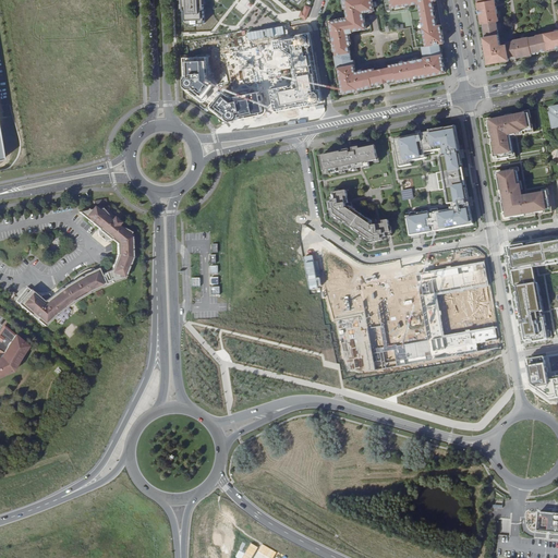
[(182,0),(185,27),(208,26),(206,0),(182,0)]
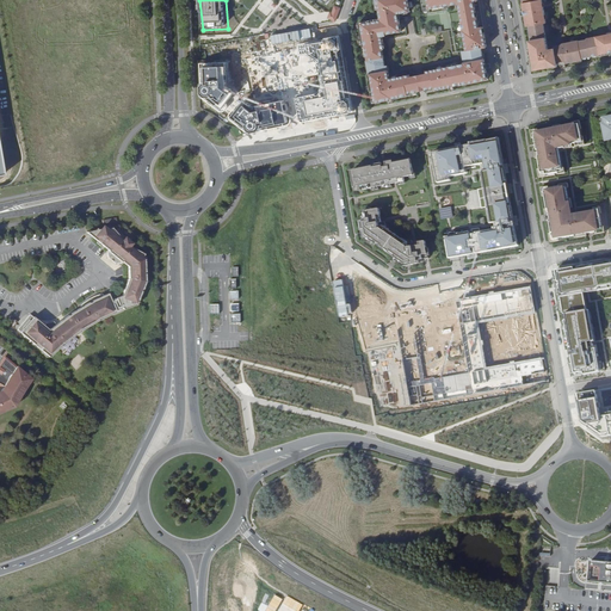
[(375,0),(377,10),(380,8),(381,18),(359,23),(364,48),(365,48),(366,57),(368,56),(369,61),(368,61),(370,74),(369,74),(374,103),(388,100),(392,99),(394,99),(409,96),(419,93),(418,92),(415,76),(411,78),(411,75),(393,79),(394,82),(392,84),(390,79),(388,66),(386,66),(383,49),(386,49),(382,35),(387,34),(387,35),(402,31),(399,14),(411,12),(407,0),(375,0)]
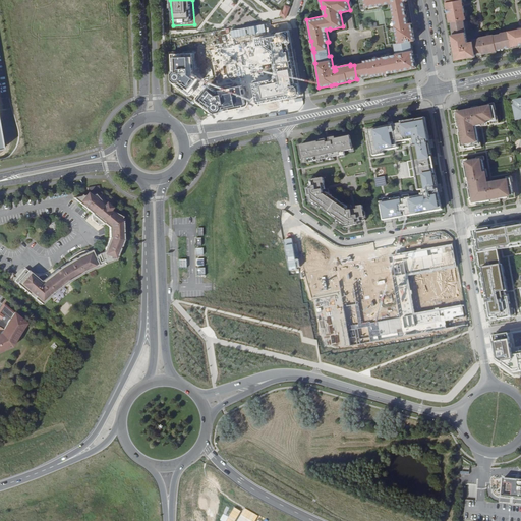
[(364,0),(366,10),(383,7),(390,44),(394,43),(396,54),(397,57),(394,57),(393,54),(363,61),(364,63),(360,63),(363,76),(363,77),(371,76),(384,74),(387,73),(399,70),(400,71),(416,67),(414,58),(414,55),(413,51),(412,51),(411,41),(415,40),(407,0),(364,0)]
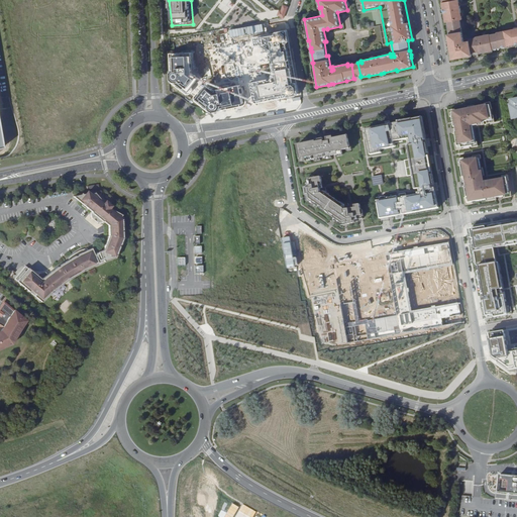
[(503,46),(500,31),(498,32),(498,33),(491,34),(491,33),(480,35),(481,36),(470,38),(470,40),(464,41),(460,19),(462,19),(458,0),(441,0),(443,9),(444,12),(446,22),(448,21),(450,33),(451,37),(449,37),(450,42),(450,46),(452,57),(461,55),(461,57),(473,55),(473,53),(480,52),(480,54),(494,50),(493,48),(500,47),(503,46)]
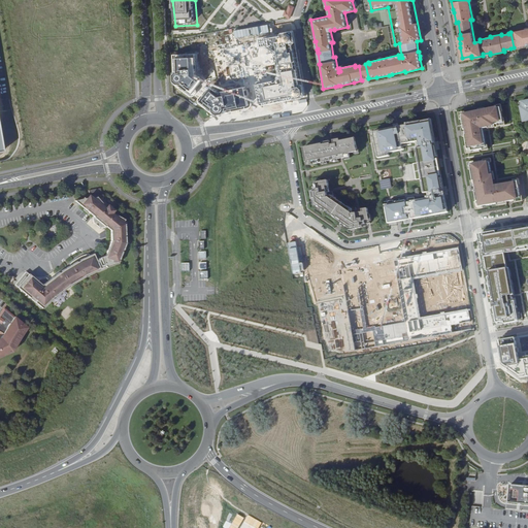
[(288,4),(283,17),(289,19),(294,7),(288,4)]
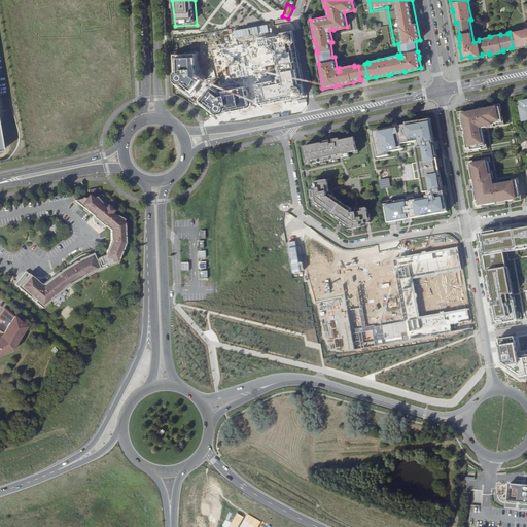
[(526,28),(510,32),(513,47),(518,46),(518,48),(526,45),(526,28)]
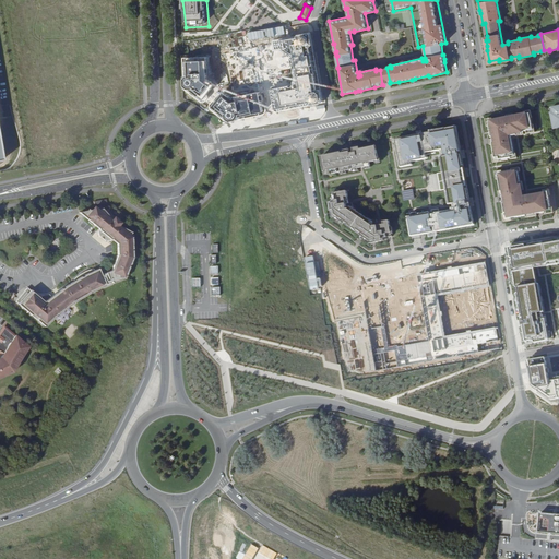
[(292,85),(271,90),(274,103),(272,106),(273,110),(276,113),(323,102),(311,33),(272,40),(274,50),(281,49),(293,57),(296,79),(292,85)]
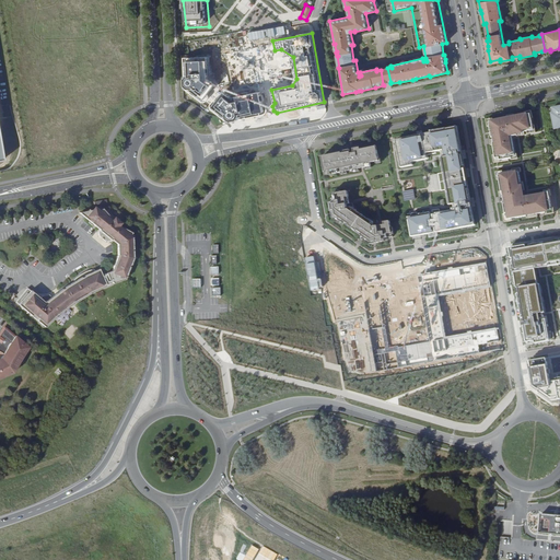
[(201,102),(207,102),(209,98),(208,94),(216,85),(209,80),(208,57),(184,57),(185,89),(201,102)]
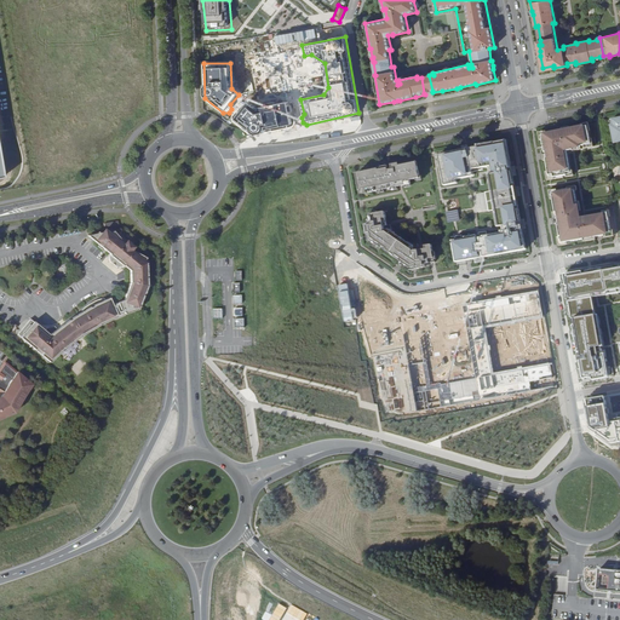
[(429,75),(422,78),(424,93),(432,91),(429,75)]
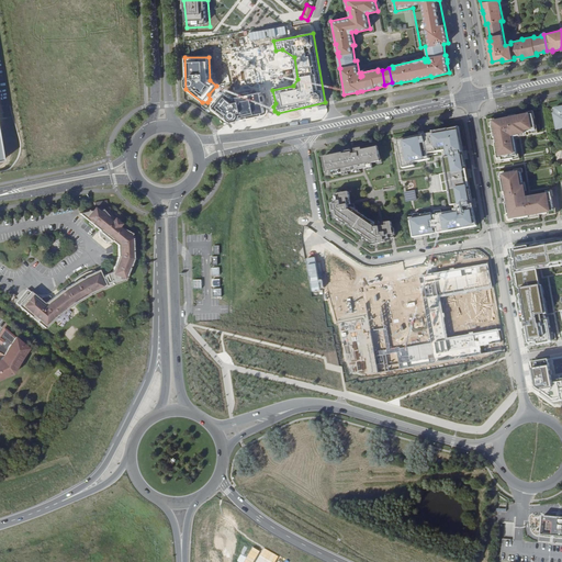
[(233,98),(225,92),(218,101),(215,101),(212,105),(212,110),(229,122),(266,114),(261,92),(233,98)]
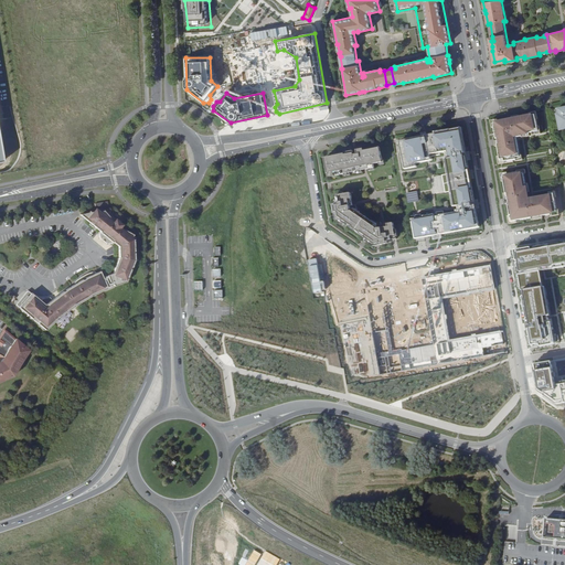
[(513,119),(498,121),(499,126),(494,127),(497,139),(498,138),(499,145),(498,145),(500,160),(504,159),(504,162),(516,160),(516,158),(521,158),(518,144),(515,144),(514,140),(518,140),(523,139),(523,137),(540,134),(536,117),(532,118),(531,116),(520,118),(520,119),(513,120),(513,119)]
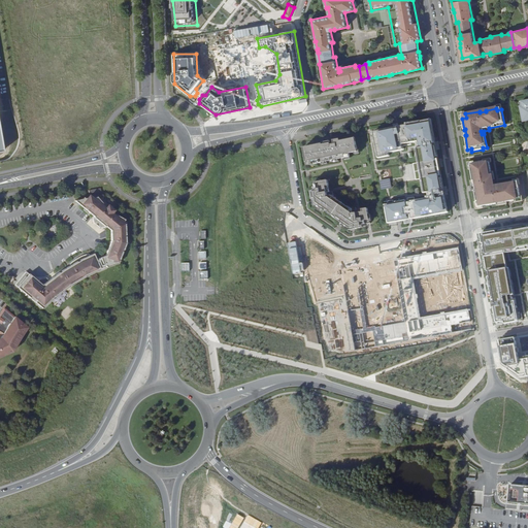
[(392,128),(376,130),(378,143),(376,143),(378,157),(389,155),(388,150),(403,146),(402,145),(410,143),(410,142),(417,141),(421,162),(414,163),(417,178),(423,177),(426,193),(430,192),(431,197),(428,197),(428,199),(415,201),(414,198),(408,199),(409,203),(406,204),(405,201),(396,202),(396,205),(393,206),(392,201),(385,202),(389,221),(396,220),(396,222),(402,221),(401,219),(408,218),(408,217),(411,216),(411,219),(419,218),(419,216),(430,213),(431,216),(448,212),(444,195),(440,196),(440,194),(441,193),(441,191),(443,190),(442,188),(439,167),(438,160),(432,129),(431,130),(430,121),(399,127),(399,128),(392,130),(392,128)]
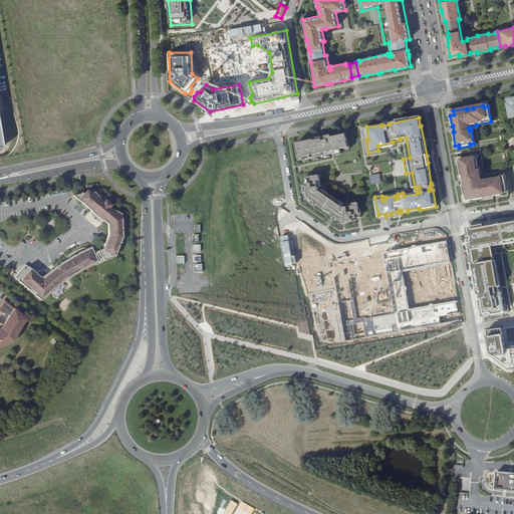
[(307,160),(341,153),(340,150),(348,148),(345,134),(331,137),(331,136),(303,142),(303,143),(296,144),(297,152),(298,152),(299,159),(307,158),(307,160)]
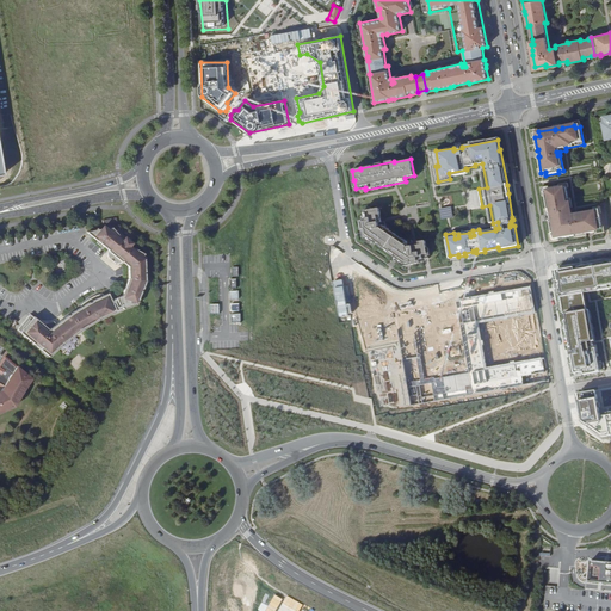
[(550,193),(545,193),(548,211),(549,211),(551,222),(550,222),(553,239),(555,239),(556,241),(575,238),(575,236),(586,234),(587,236),(597,234),(596,233),(603,232),(599,211),(580,215),(580,217),(572,218),(569,218),(568,215),(572,215),(567,190),(561,191),(560,189),(549,190),(550,193)]
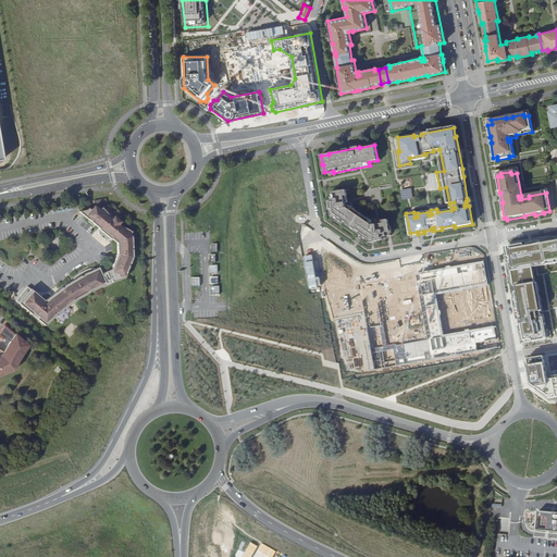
[(390,226),(388,220),(376,222),(375,219),(370,220),(353,208),(351,202),(348,202),(346,190),(339,192),(339,190),(332,192),(333,193),(330,194),(332,201),(329,202),(331,211),(332,211),(333,215),(369,240),(383,238),(383,237),(392,236),(391,234),(393,233),(392,226),(390,226)]
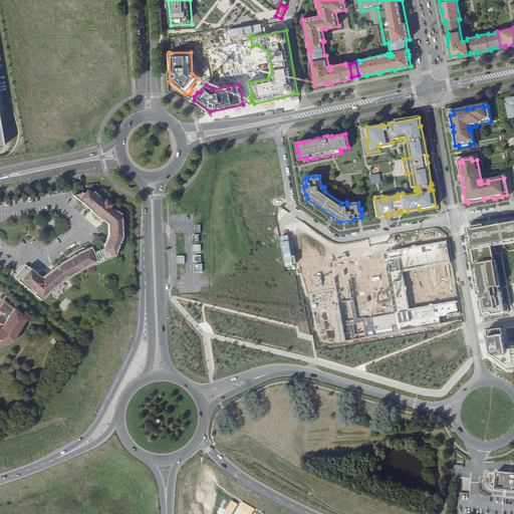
[(81,194),(72,195),(91,211),(90,213),(91,217),(96,221),(100,221),(102,219),(108,224),(108,234),(102,249),(98,251),(100,256),(102,256),(104,260),(115,257),(123,237),(122,217),(120,215),(121,214),(111,208),(108,206),(103,202),(101,200),(94,192),(93,193),(91,192),(90,192),(81,194)]
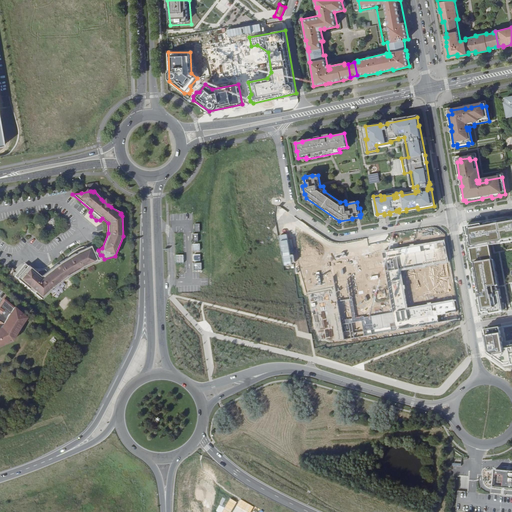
[(183,204),(183,212),(191,213),(191,205),(183,204)]
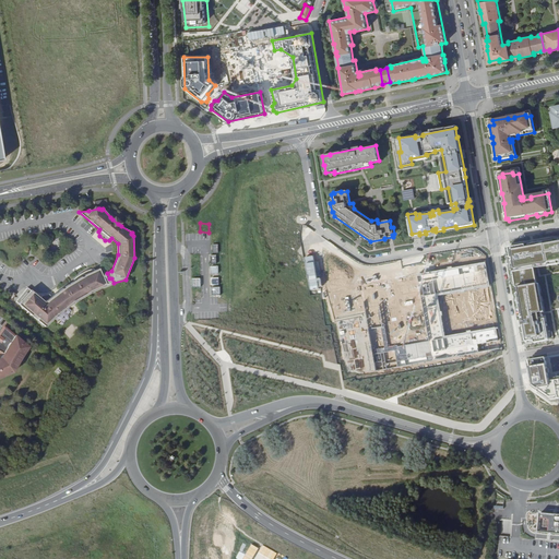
[(558,238),(509,248),(527,345),(548,341),(535,275),(558,270),(558,238)]
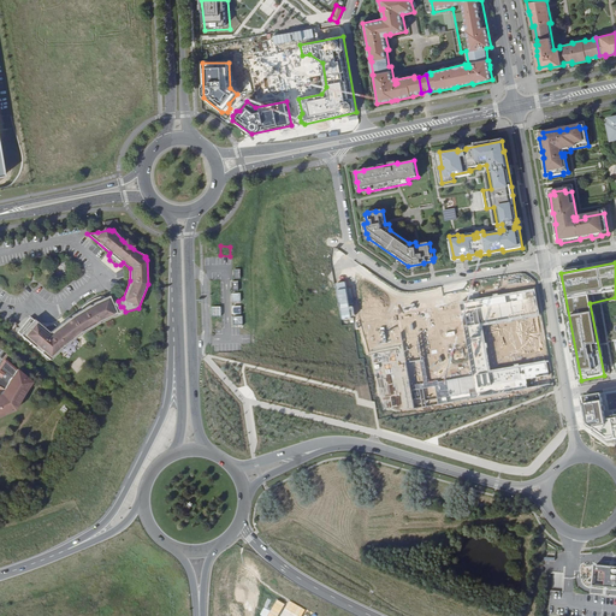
[(540,315),(535,286),(460,302),(473,375),(427,381),(414,313),(398,315),(403,345),(369,353),(381,414),(552,384),(549,361),(490,371),(483,325),(540,315)]
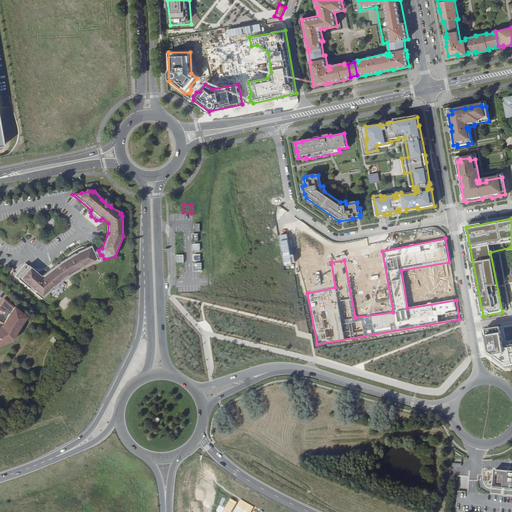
[(73,251),(67,256),(69,258),(64,263),(62,261),(41,276),(25,263),(14,276),(41,299),(49,291),(49,290),(50,289),(68,276),(87,265),(87,266),(98,261),(91,246),(87,248),(86,246),(78,248),(73,251)]
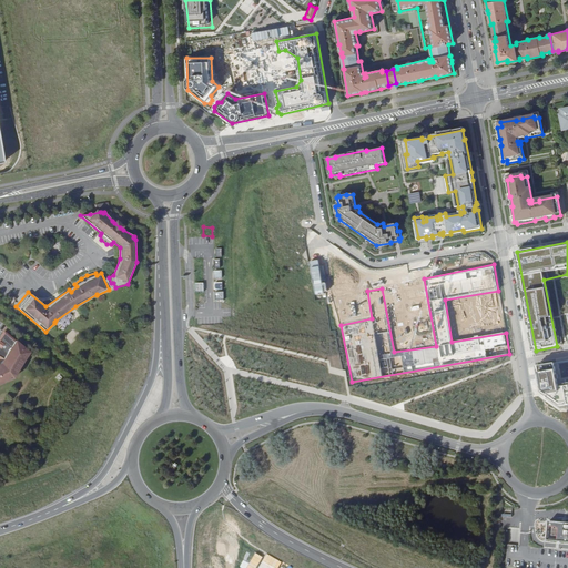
[(3,333),(0,337),(0,358),(2,361),(0,365),(0,382),(8,379),(9,381),(13,378),(18,368),(17,368),(19,365),(20,365),(28,354),(26,350),(6,332),(3,333)]
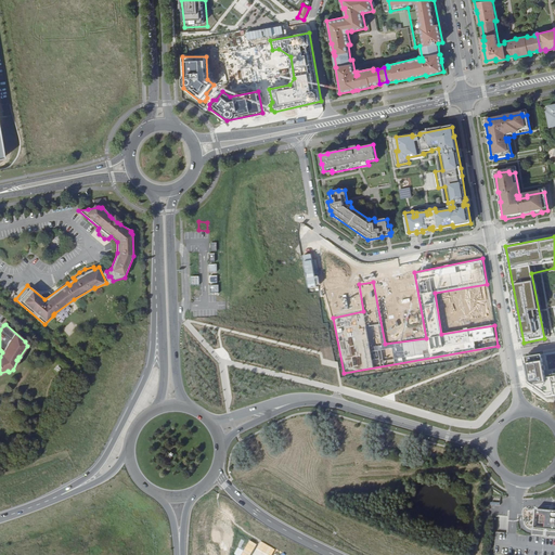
[(542,355),(525,358),(530,385),(545,396),(546,397),(547,397),(554,395),(554,374),(545,376),(542,355)]
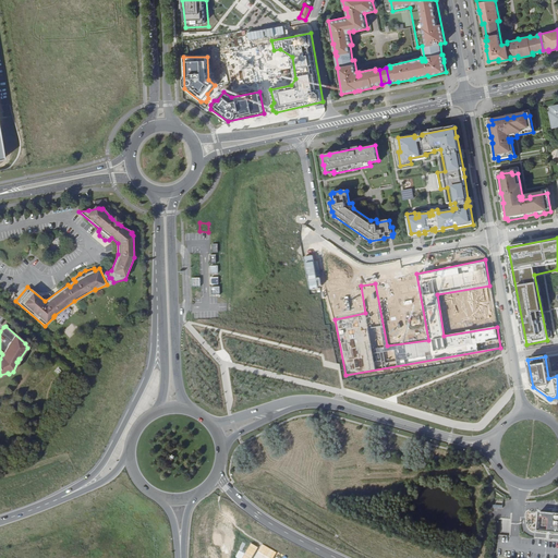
[(557,514),(556,514),(556,518),(553,518),(554,514),(540,513),(537,532),(557,533),(557,514)]
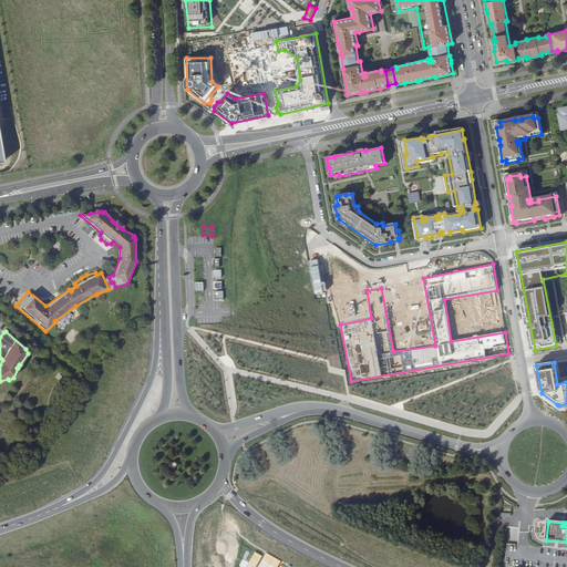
All buildings are outlined.
